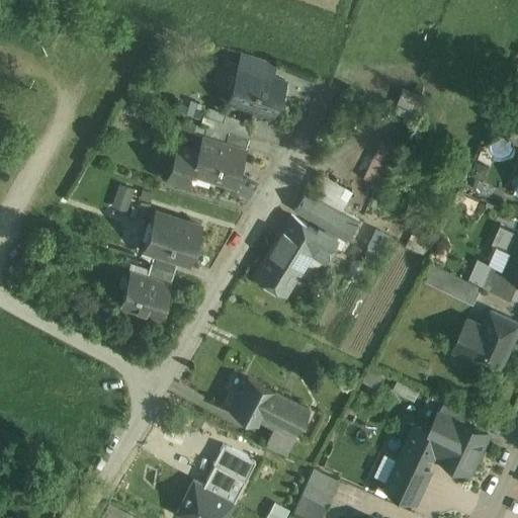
[(285,80),(244,67),(233,101),(274,114),(285,80)]
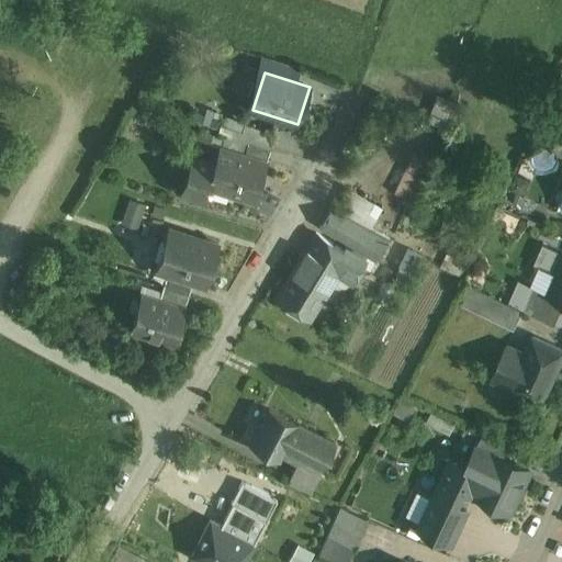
[(442,94),(433,119),(445,124),(454,100),(442,94)]
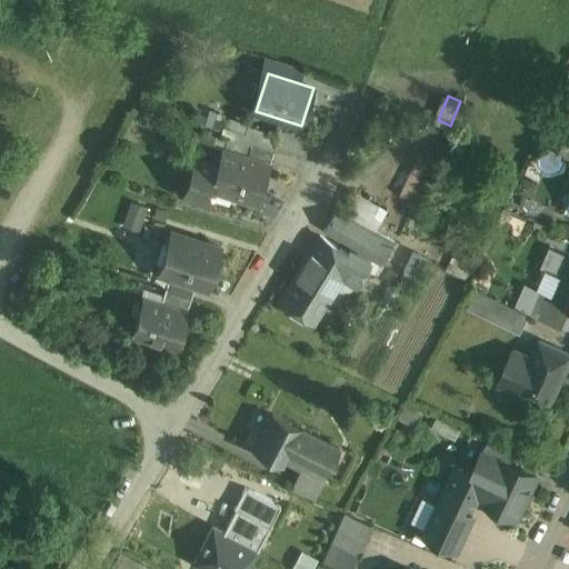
[(279,135),(247,126),(242,141),(273,151),(279,135)]
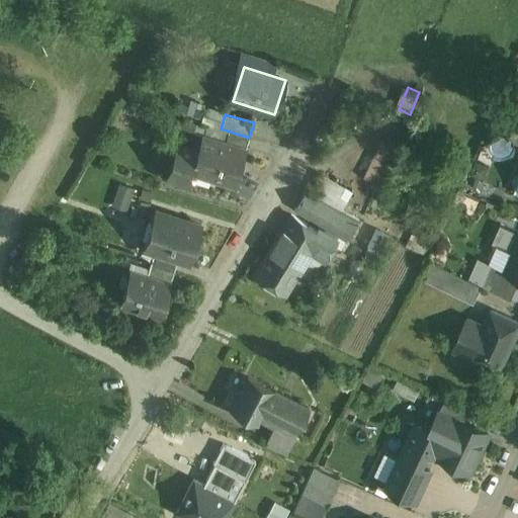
[(249,138),(221,128),(217,141),(245,149),(249,138)]
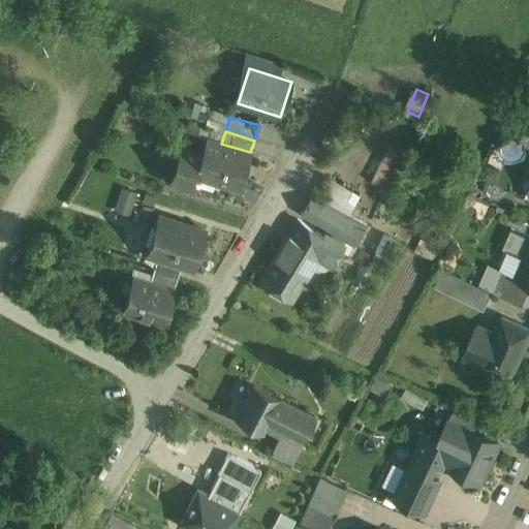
[(221,144),(207,138),(201,154),(194,176),(195,176),(239,189),(250,152),(221,144)]
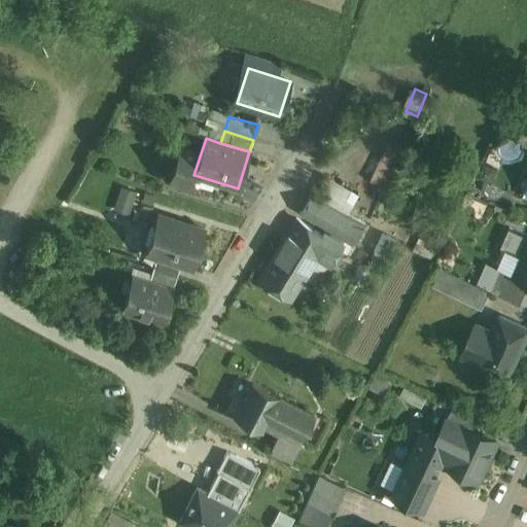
[(389,144),(371,180),(388,189),(407,153),(389,144)]
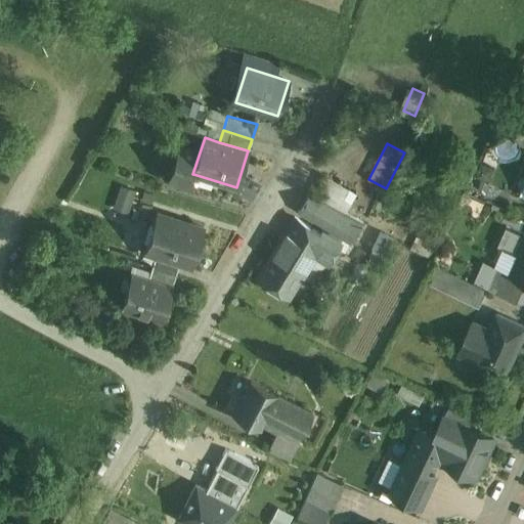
[(200,153),(180,146),(169,179),(189,186),(193,174),(192,174),(200,153)]
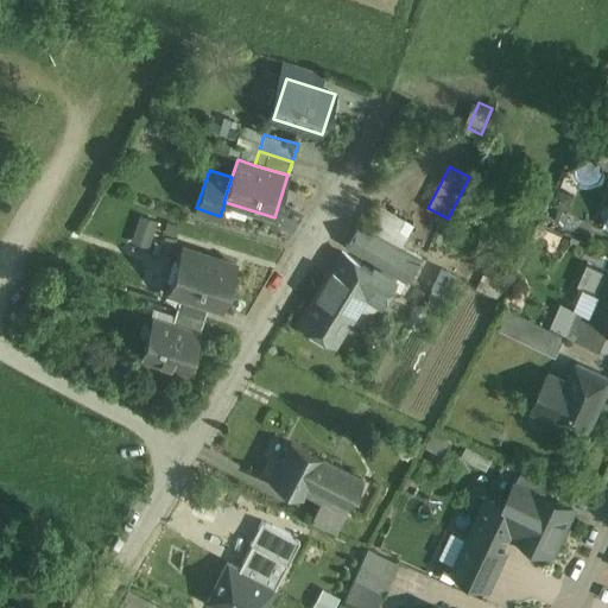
[(416,223),(381,208),(372,228),(406,244),(416,223)]
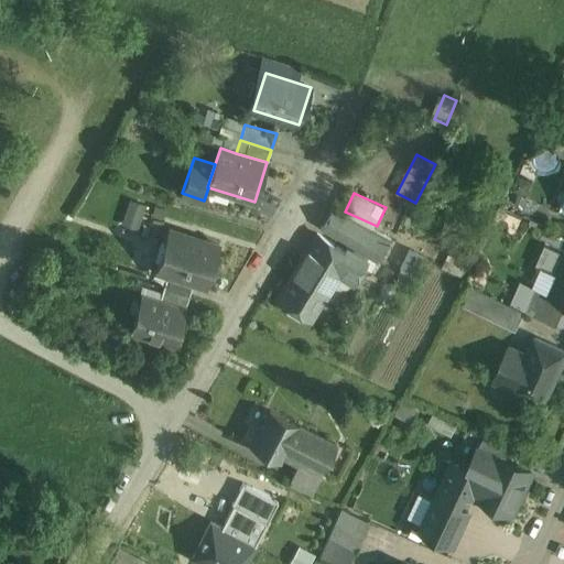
[(140,227),(148,203),(131,197),(123,221),(140,227)]
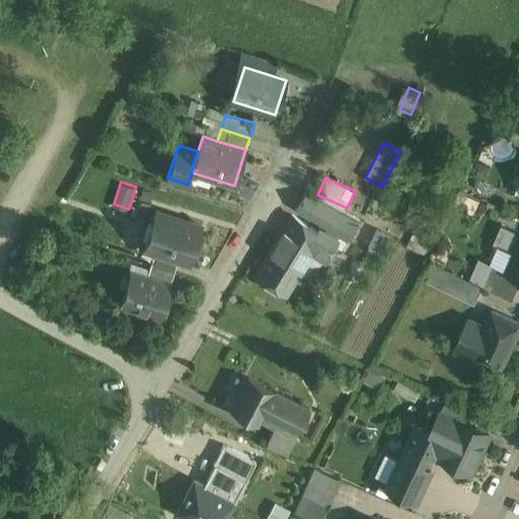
[(360,221),(309,196),(298,217),(349,243),(360,221)]
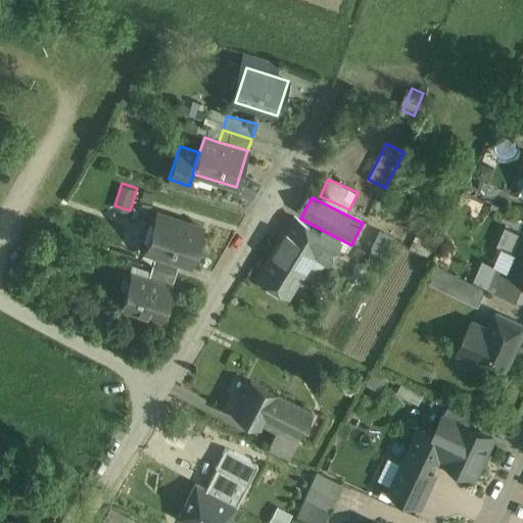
[(174,218),(156,212),(144,251),(180,263),(191,266),(203,228),(202,227),(201,229),(173,220),(174,218)]
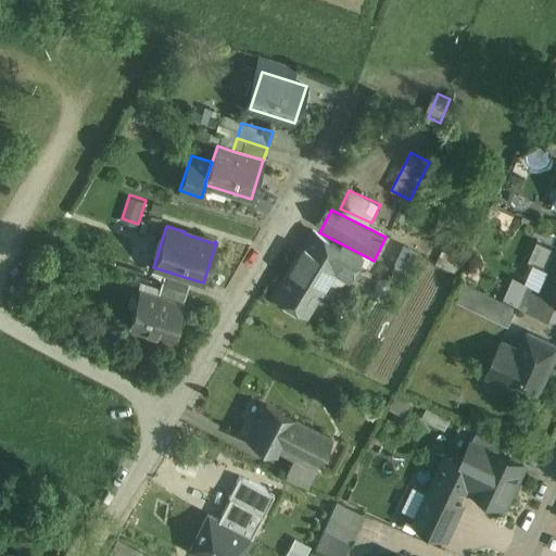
[(349,252),(315,232),(281,290),(314,310),(349,252)]
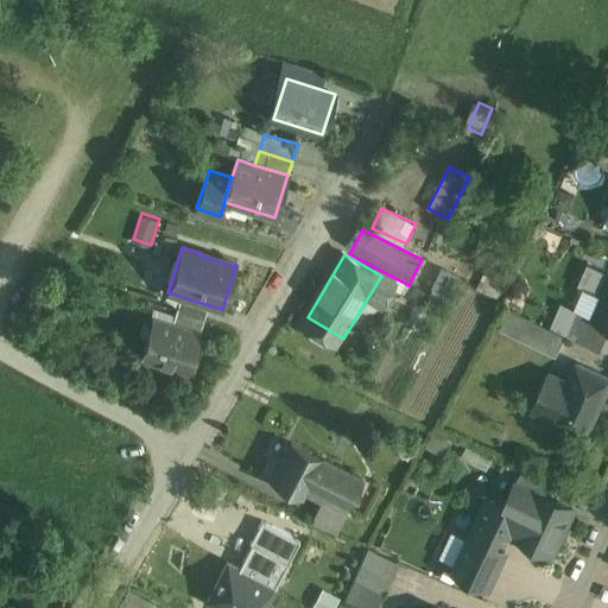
[(588,266),(578,289),(597,297),(607,276),(588,266)]
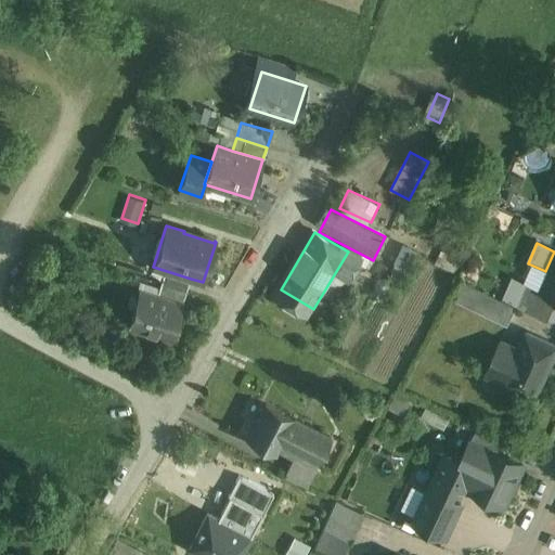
[(554,256),(541,288),(540,289),(554,296),(554,256)]
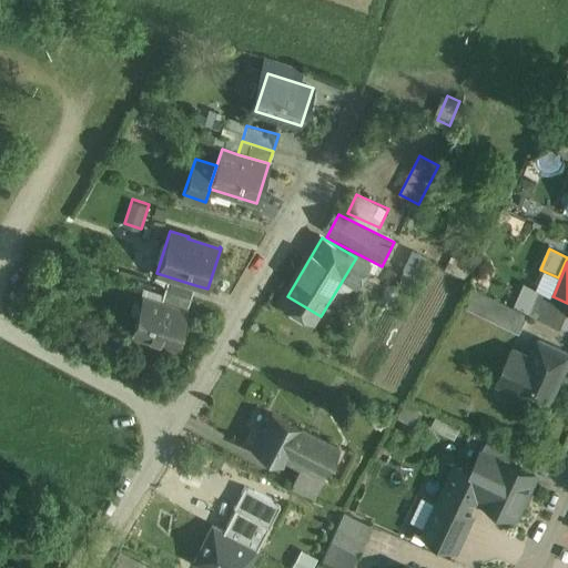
[(195,285),(169,276),(164,288),(191,297),(195,285)]
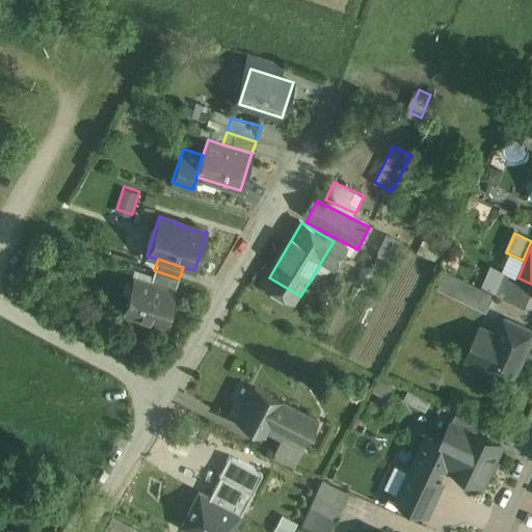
[(179,278),(154,270),(151,283),(175,291),(179,278)]
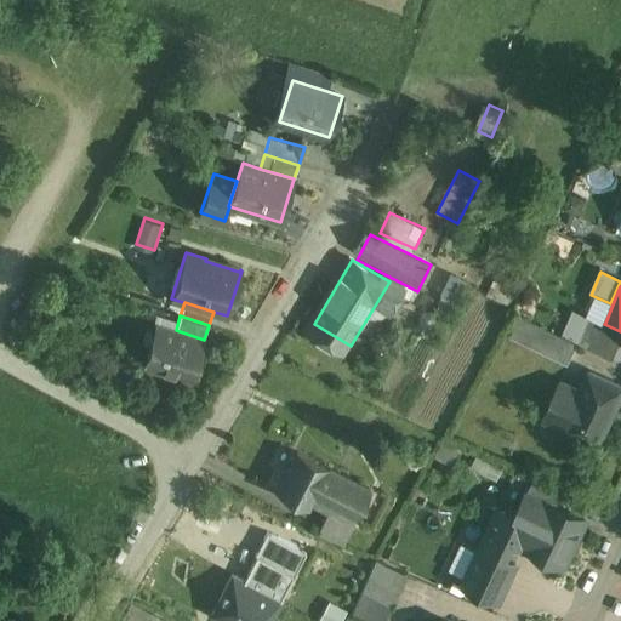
[(605,323),(590,315),(579,341),(613,359),(620,341),(620,331),(604,324),(605,323)]
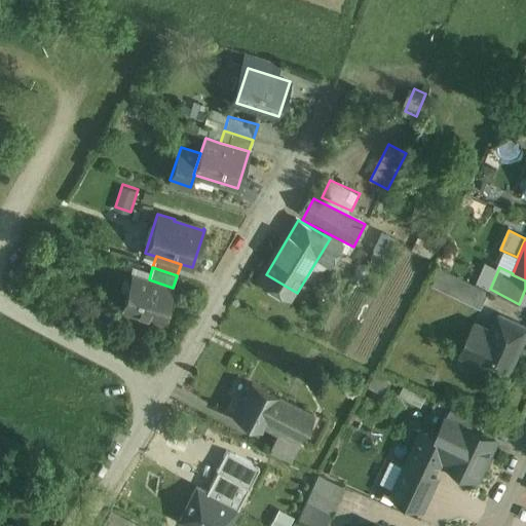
[(488,292),(445,271),(437,288),(480,308),(488,292)]
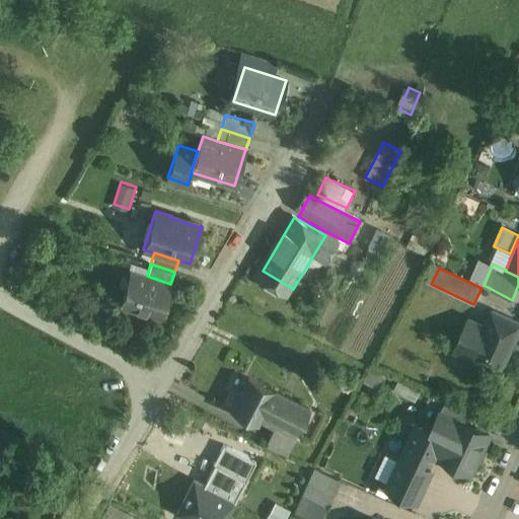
[(147,276),(131,272),(121,305),(160,317),(170,284),(147,276)]
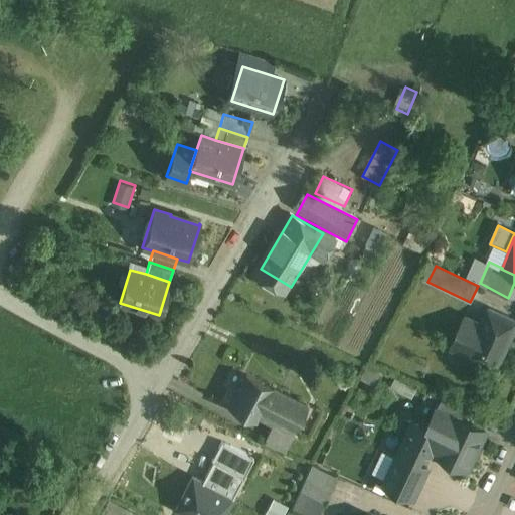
[(514,327),(514,322),(491,311),(484,325),(467,317),(453,346),(497,367),(514,327)]
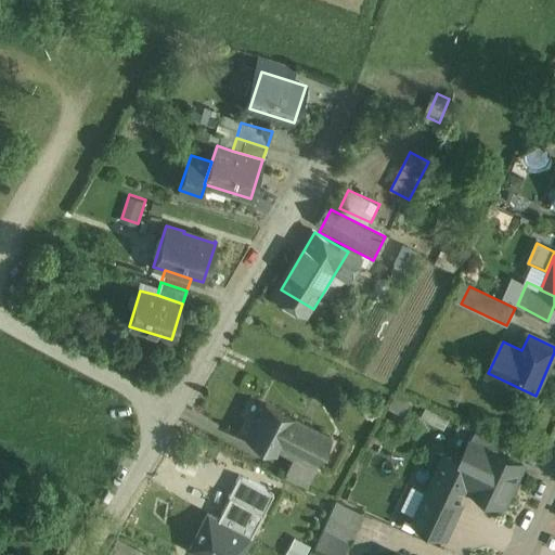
[(295,417),(268,403),(249,439),(275,453),(281,443),(298,452),(311,426),(295,417)]
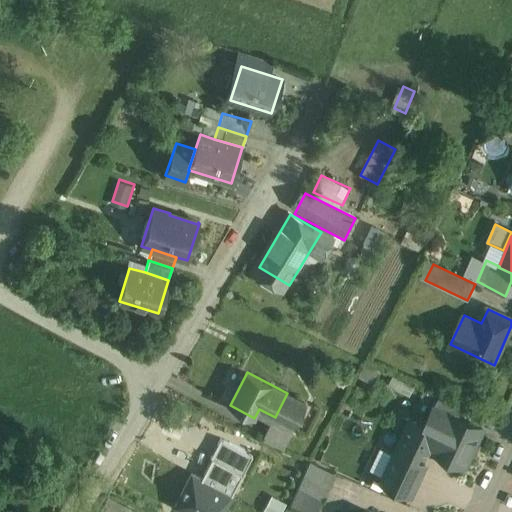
[(307,403),(287,393),(275,417),(263,440),(284,449),(307,403)]
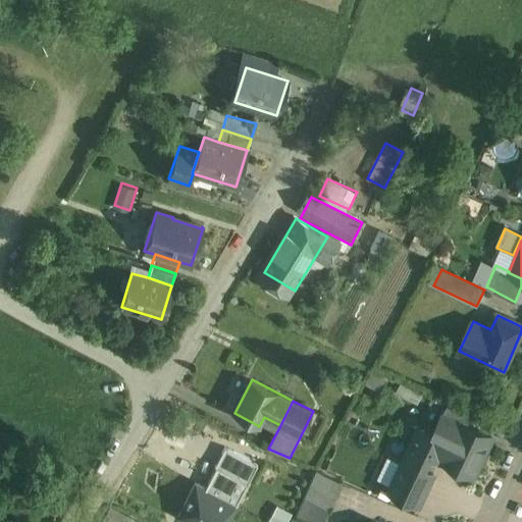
[(473,415),(449,404),(444,416),(463,425),(464,422),(469,424),(473,415)]
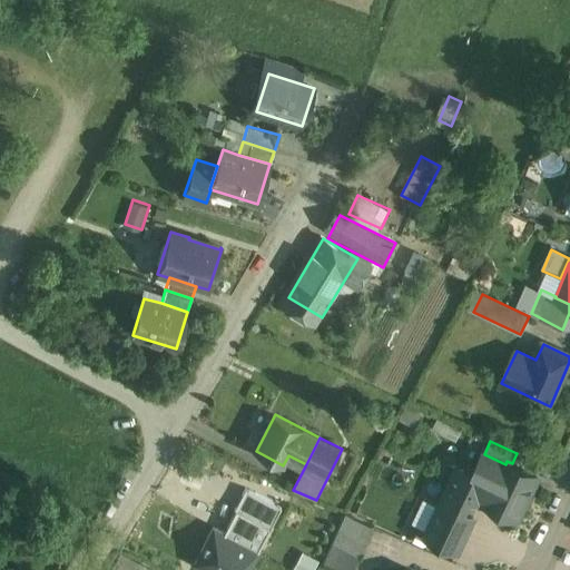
[(507,461),(505,464),(484,454),(473,477),(471,475),(463,490),(463,491),(519,517),(538,475),(512,463),(507,461)]
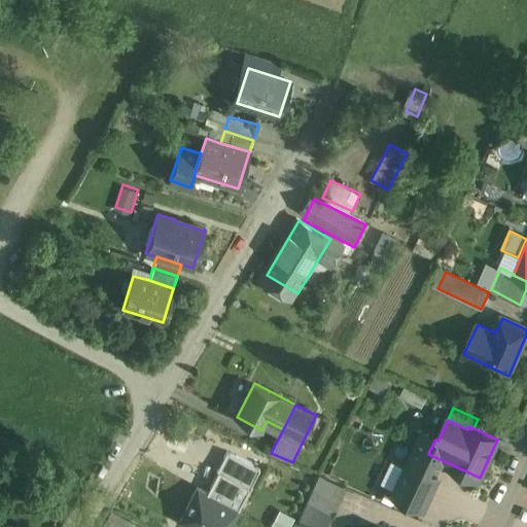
[(414,424),(406,444),(415,447),(423,428),(414,424)]
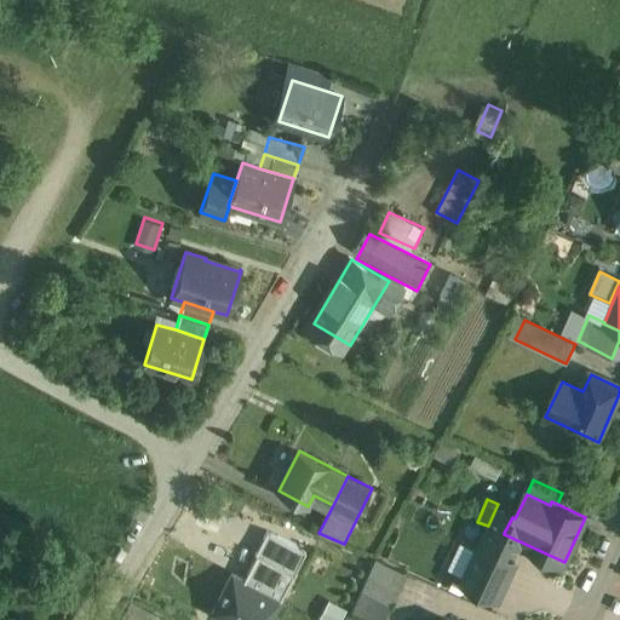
[(499,509),(491,527),(504,533),(512,517),(512,515),(499,509)]
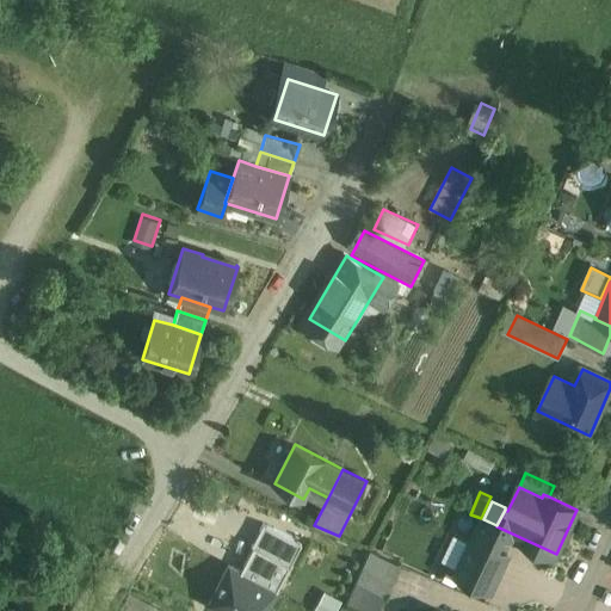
[(381,610),(402,566),(371,551),(346,609),(352,610),(381,610)]
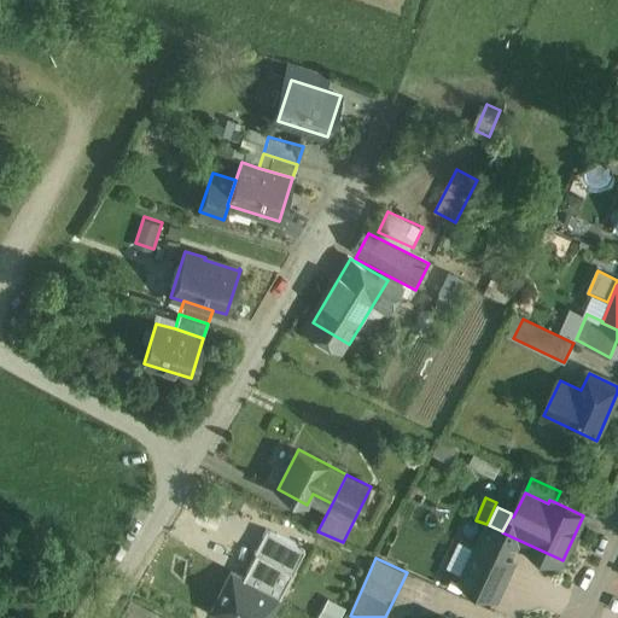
[(269,617),(280,598),(232,572),(211,612),(223,617),(269,617)]
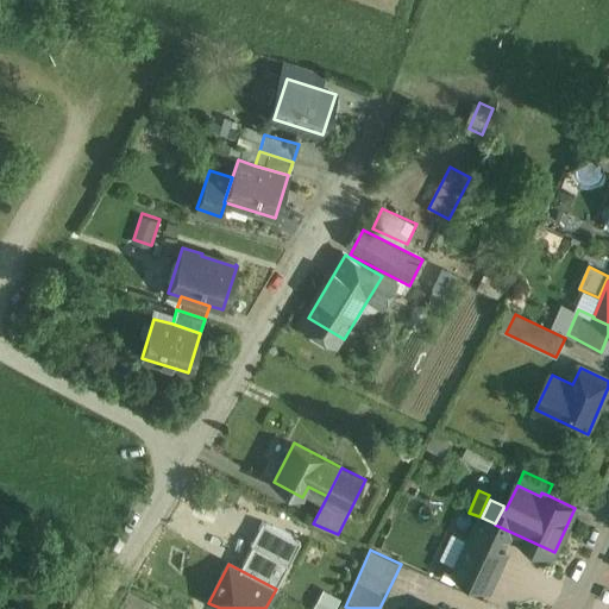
[(161,608),(130,592),(120,608),(161,608)]
